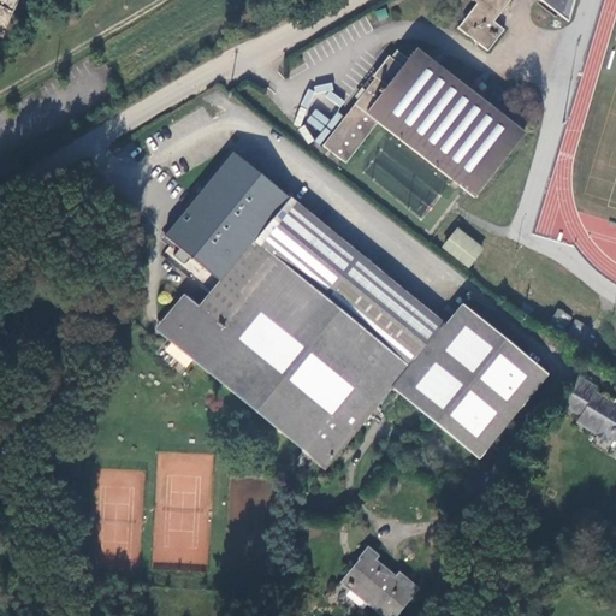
[(538,0),(568,23),(574,1),(574,0),(474,0),(478,3),(456,30),(467,37),(468,37),(487,52),(503,30),(493,23),(510,0),(538,0)]
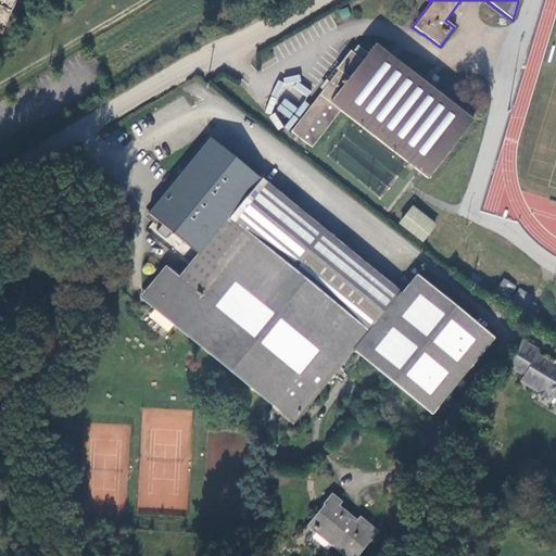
[(348,7),(339,10),(341,19),(351,15),(348,7)]
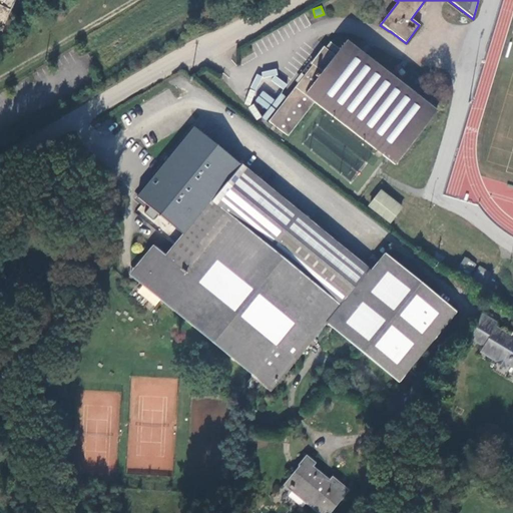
[(395,165),(435,112),(346,41),(339,49),(330,42),(325,48),(323,46),(310,63),(313,65),(268,121),(288,136),(315,102),(395,165)]
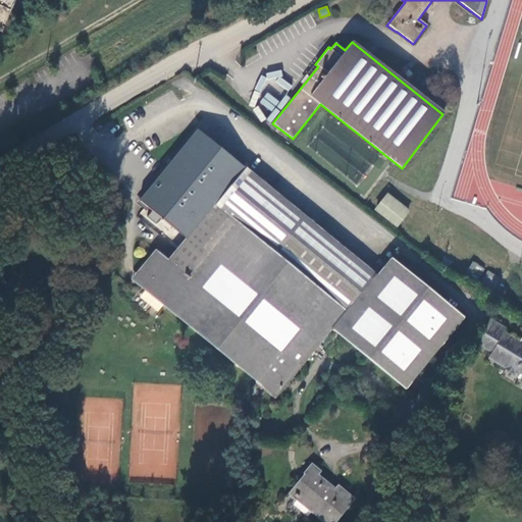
[(285,95),(280,102),(267,92),(259,103),(275,114),(289,97),(285,95)]
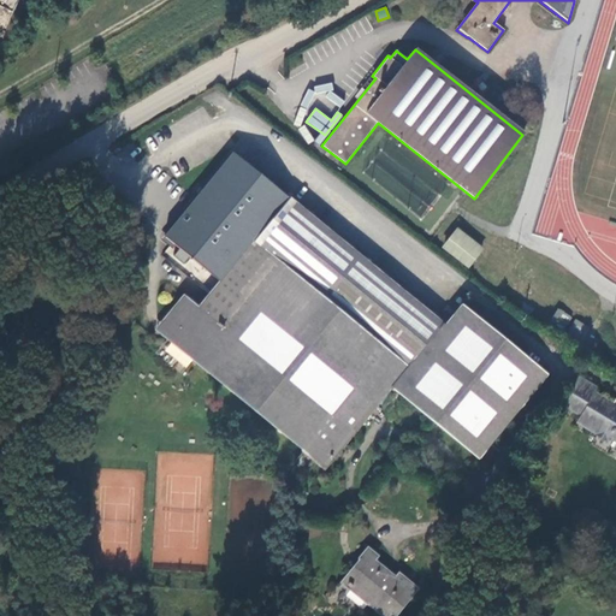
[(303,125),(297,129),(308,143),(314,140),(303,125)]
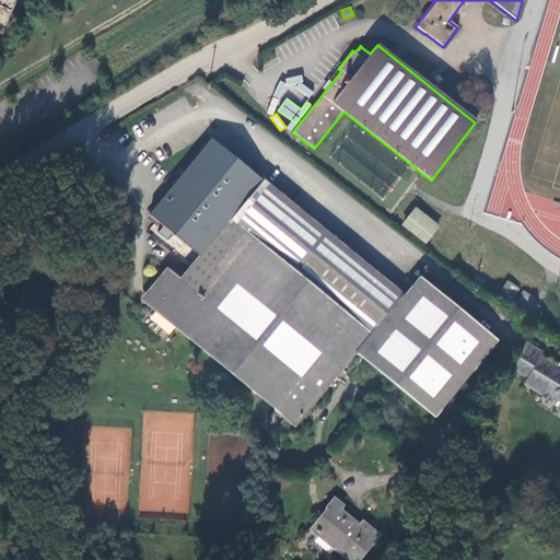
[(381,197),(397,179),(370,153),(352,171),(381,197)]
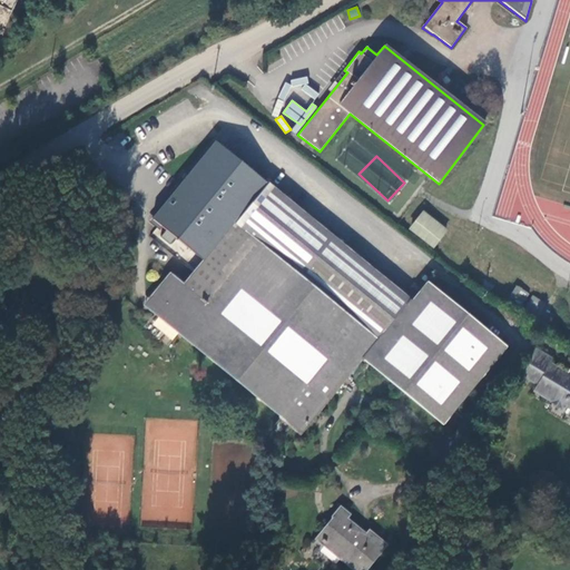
[(233,219),(377,338),(411,298),(256,172),(223,212),(233,219)]
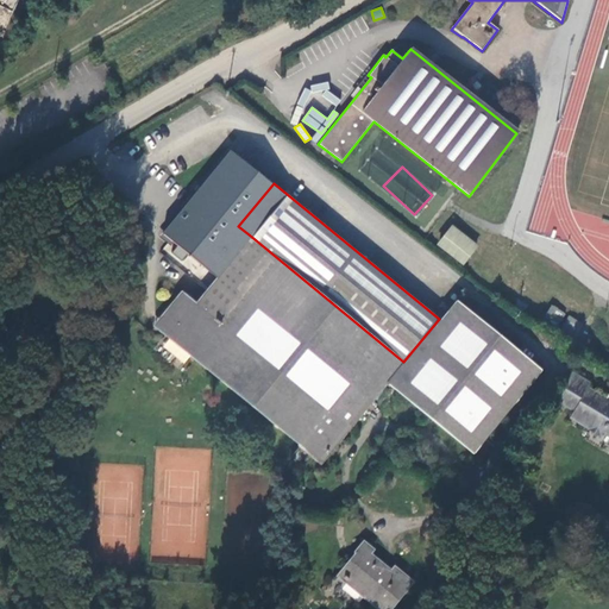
[(440,246),(464,265),(476,248),(452,230),(440,246)]
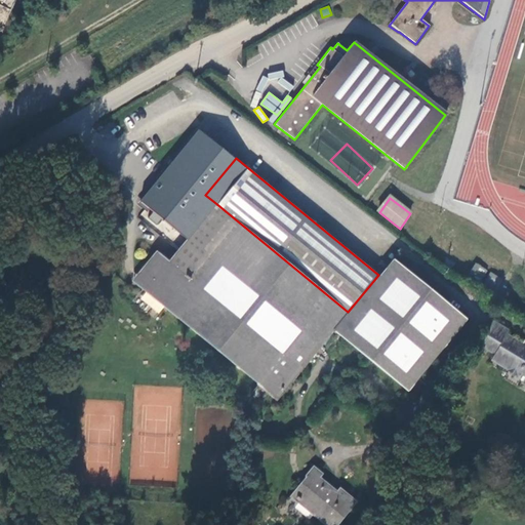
[(214,202),(168,259),(159,251),(158,250),(137,277),(147,284),(145,286),(143,288),(144,289),(134,299),(150,312),(152,310),(158,315),(164,307),(277,399),(333,329),(405,389),(465,317),(393,257),(392,258),(378,275),(348,312),(214,202)]
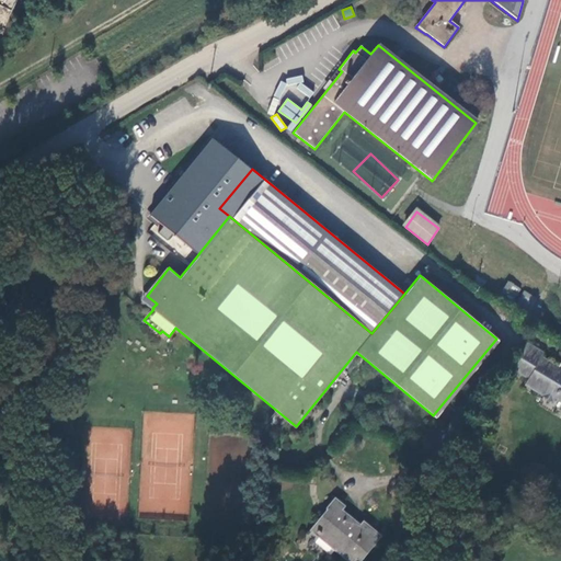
[(504,288),(517,296),(521,289),(508,282),(504,288)]
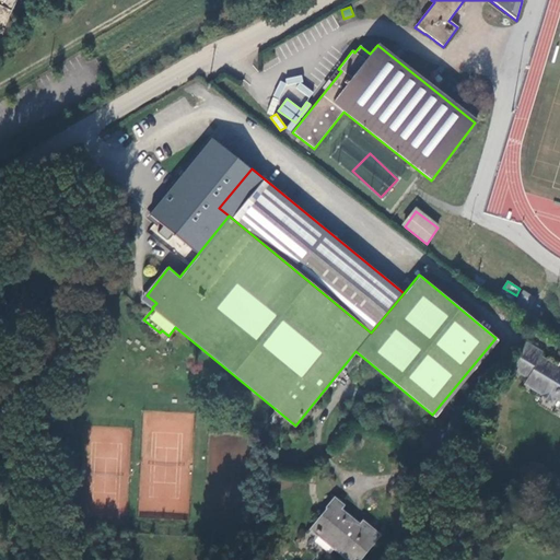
[(510,306),(516,295),(503,288),(497,299),(510,306)]
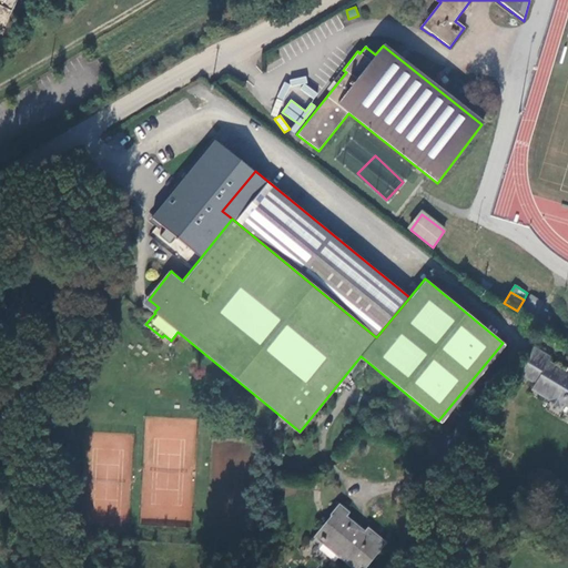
[(159,307),(149,300),(144,304),(154,312),(156,310),(159,307)]
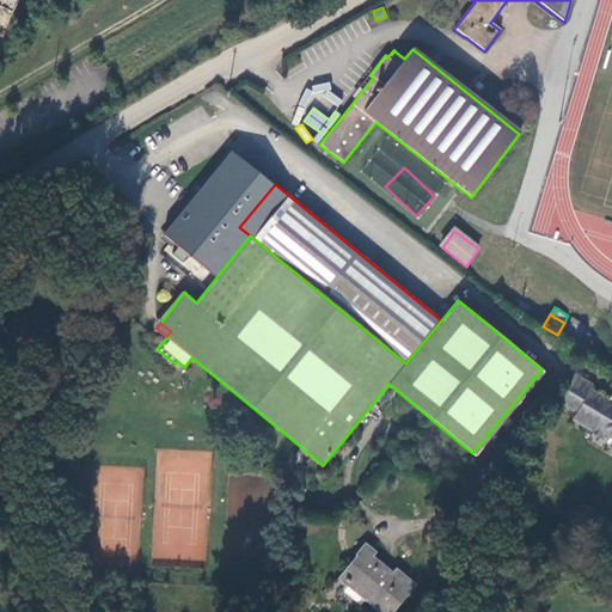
[(611,396),(610,396),(604,407),(598,403),(597,401),(599,395),(591,390),(593,385),(574,374),(564,390),(557,401),(576,411),(573,418),(605,436),(606,434),(611,436),(611,396)]
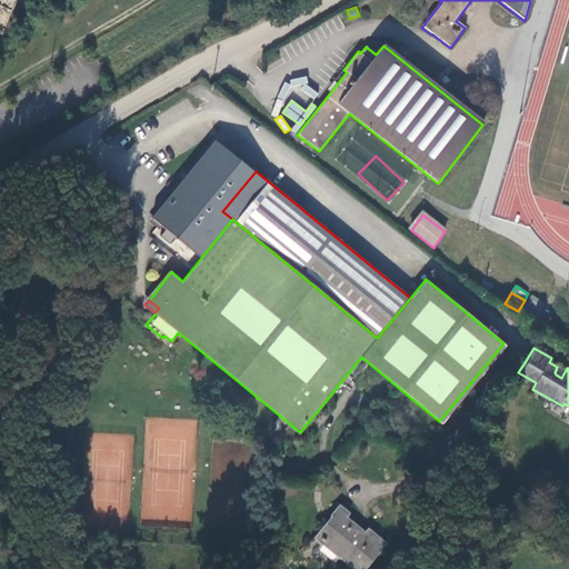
[(319,538),(357,568),(358,568),(362,565),(367,568),(387,543),(369,529),(366,533),(347,518),(349,513),(340,506),(331,516),(333,520),(319,538)]
